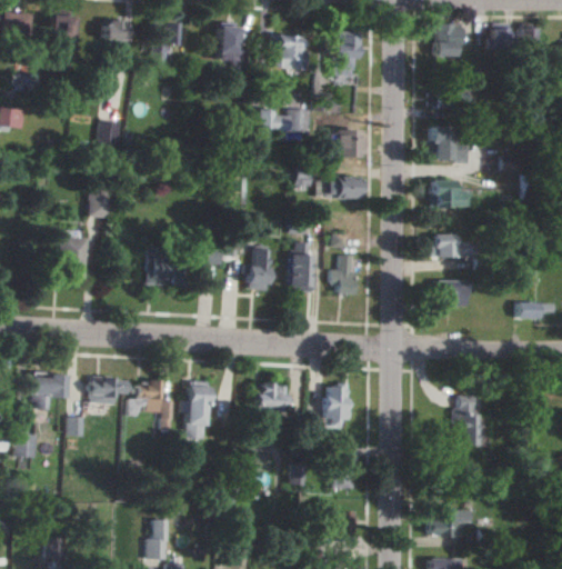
[(71,10),(49,9),(48,41),(76,42),(76,28),(70,28),(71,10)]
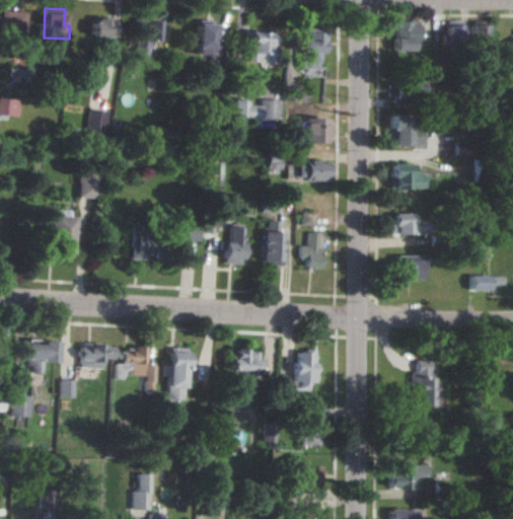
[(28,11),(3,10),(3,30),(28,31),(28,11)]
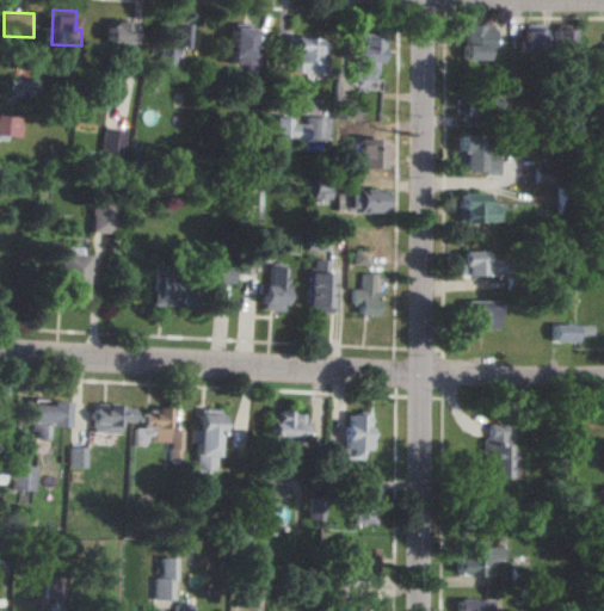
[(135,23),(111,23),(110,50),(118,50),(118,60),(135,60),(135,23)]
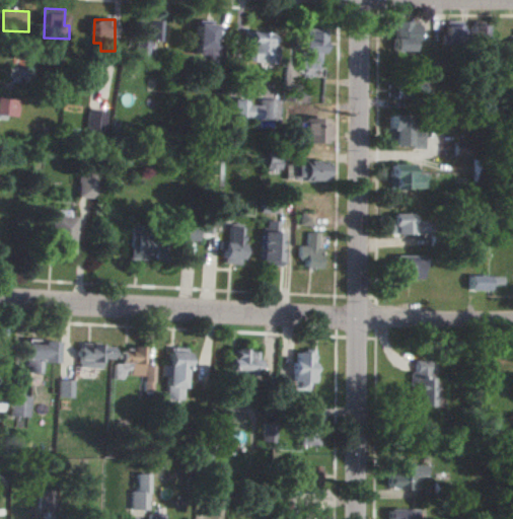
[(162,20),(139,19),(138,55),(150,55),(150,41),(162,42),(162,20)]
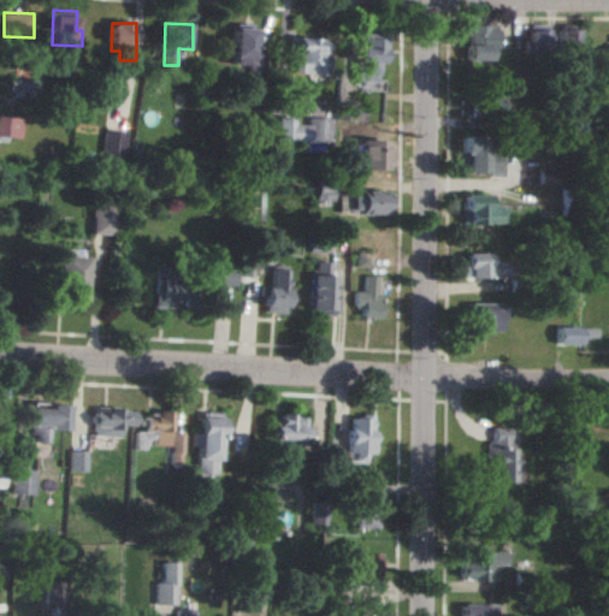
[(252,73),(265,73),(265,53),(255,53),(255,25),(235,25),(234,65),(252,65),(252,73)]
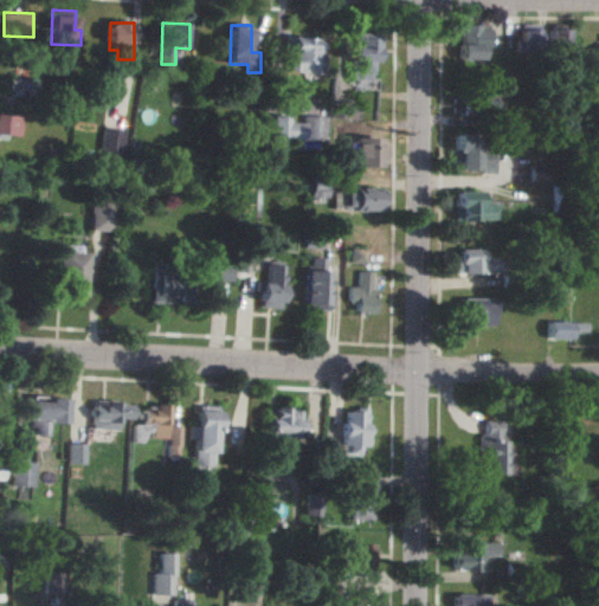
[(491,60),(493,25),(464,25),(464,59),(491,60)]
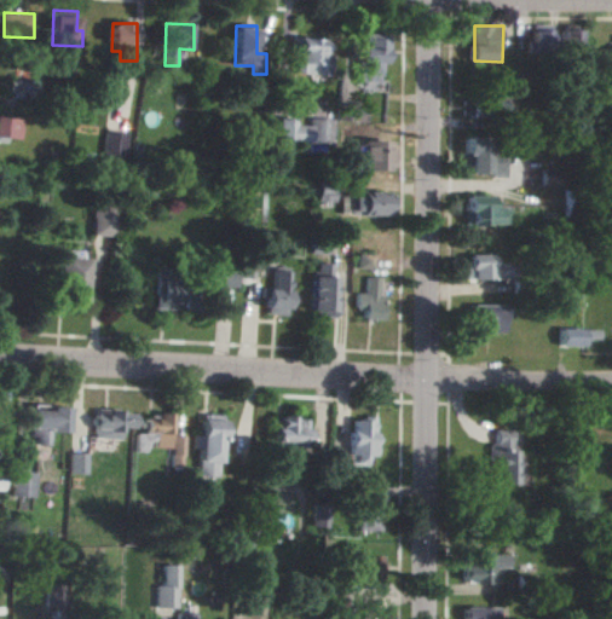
[(554,25),(533,25),(533,53),(554,55),(554,25)]
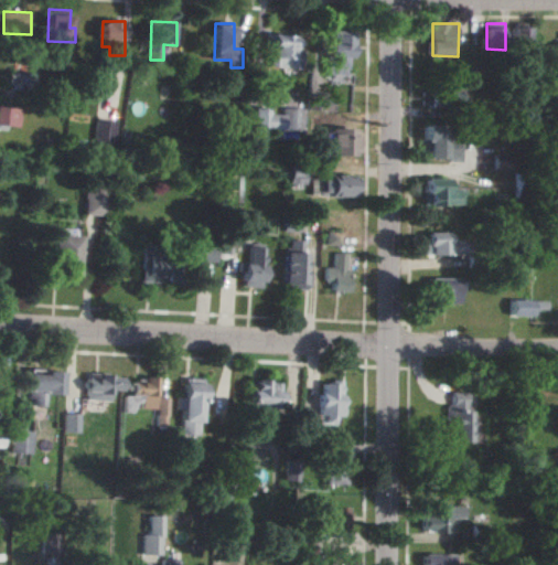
[(532,23),(515,23),(515,44),(530,44),(532,23)]
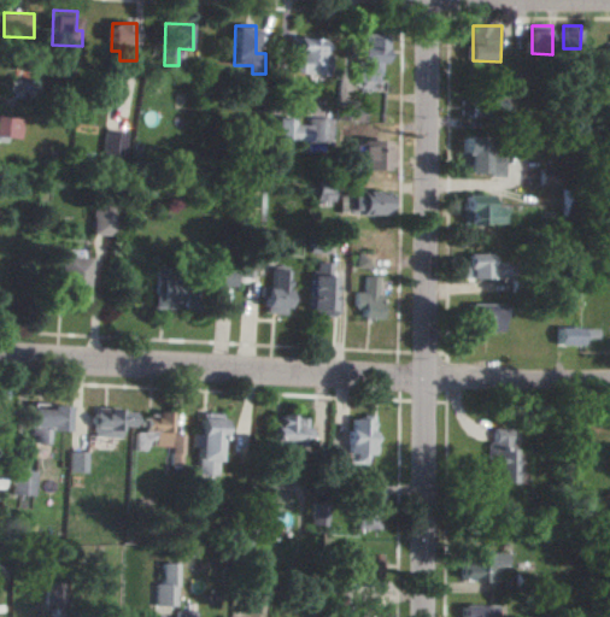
[(359,31),(358,87),(382,88),(385,33),(359,31)]
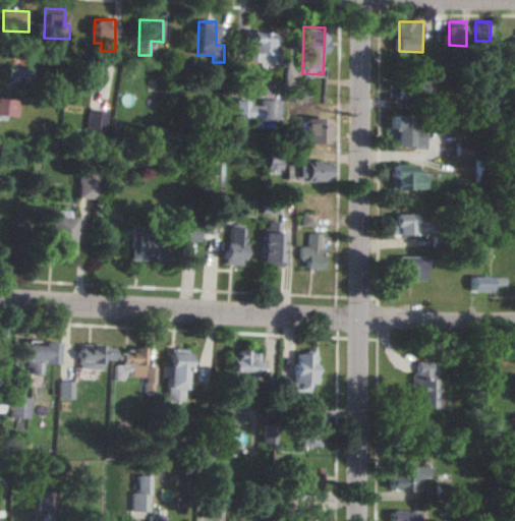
[(251,62),(280,63),(281,42),(275,42),(276,33),(252,32),(251,62)]
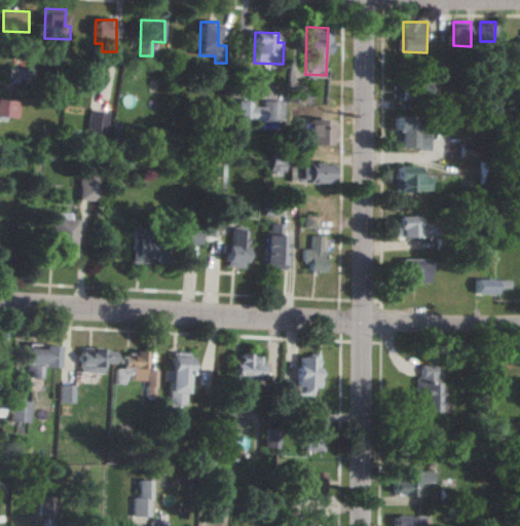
[(404,101),(435,102),(435,82),(404,82),(404,101)]
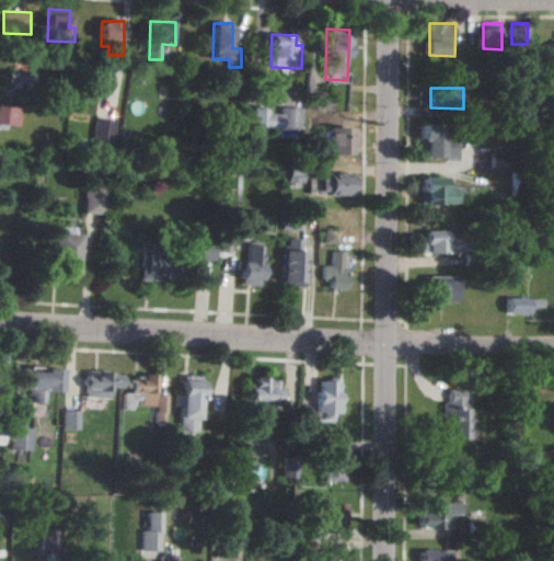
[(336,104),(335,93),(323,93),(323,104),(336,104)]
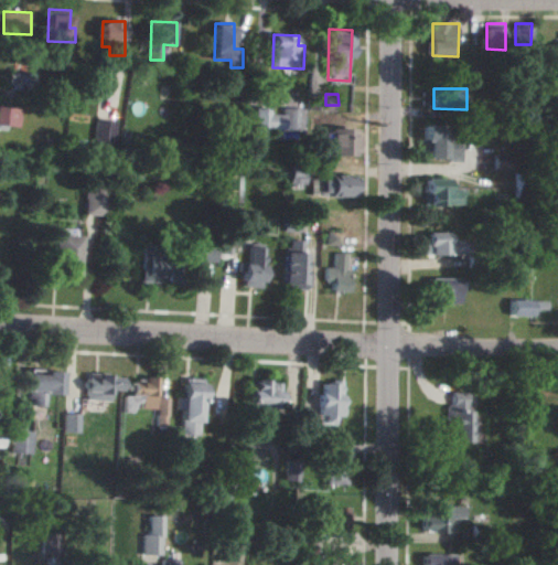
[(23,127),(24,107),(0,106),(0,129),(11,130),(11,127),(23,127)]
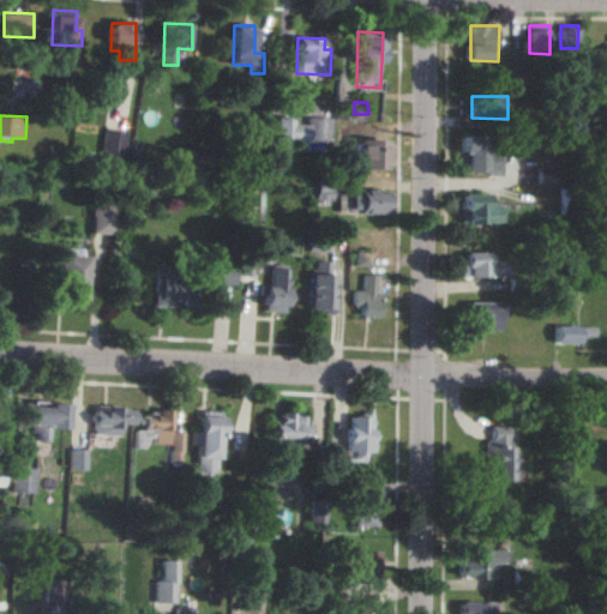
[(277,140),(295,140),(295,150),(330,150),(330,118),(311,118),(310,125),(294,125),(294,118),(278,118),(277,140)]
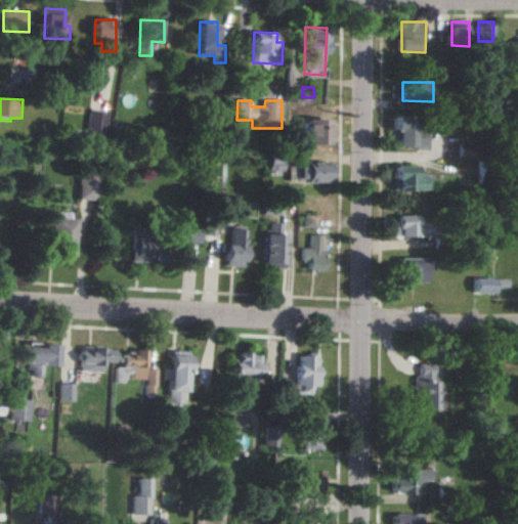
[(111,112),(91,111),(91,135),(110,135),(111,112)]
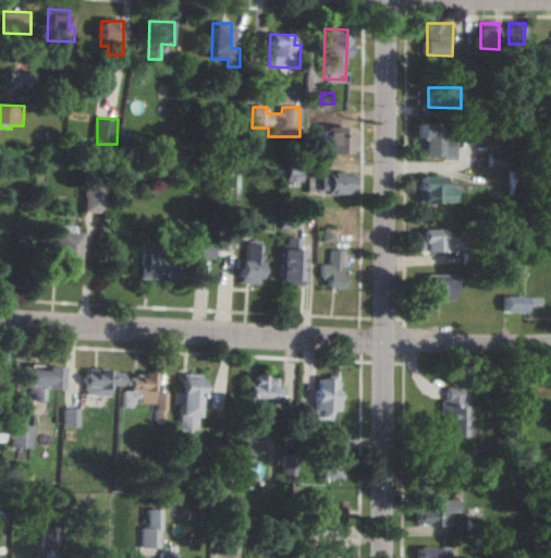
[(425,157),(456,158),(457,124),(421,123),(420,142),(425,142),(425,157)]
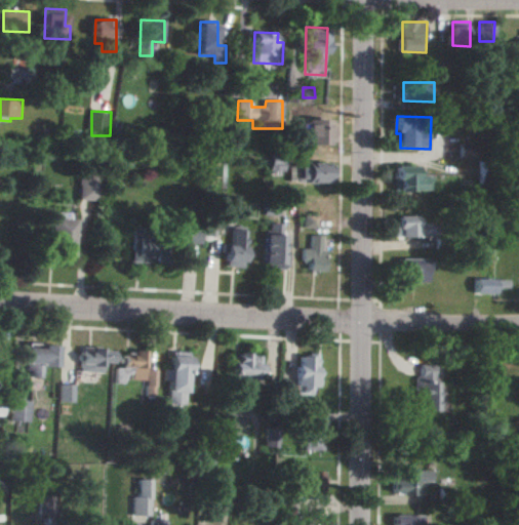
[(304,148),(329,148),(328,121),(309,121),(309,135),(304,135),(304,148)]
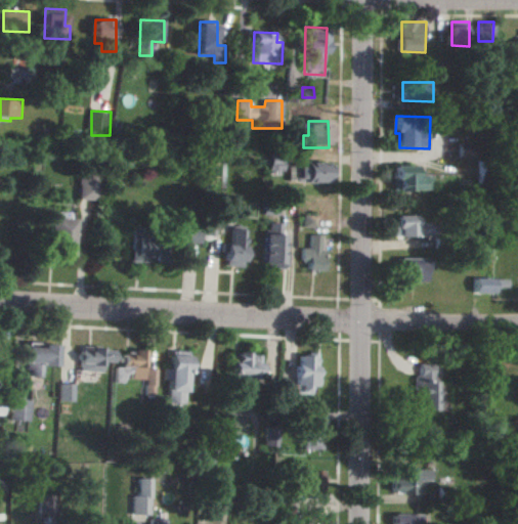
[(337,164),(297,163),(297,180),(336,181),(337,164)]
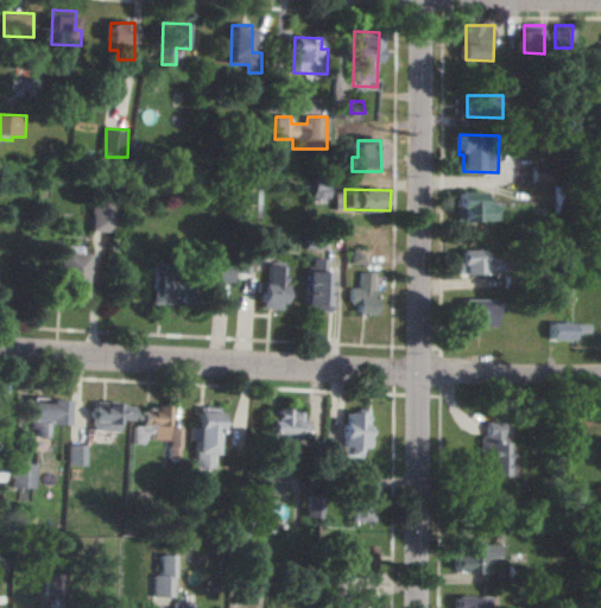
[(504,221),(504,202),(484,202),(484,192),(460,192),(460,209),(463,209),(463,221),(504,221)]
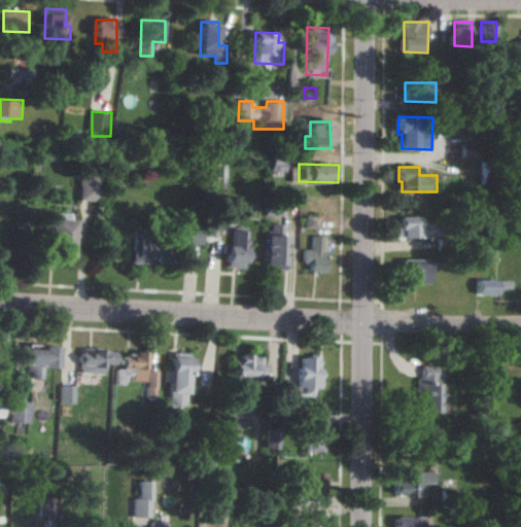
[(100,176),(81,176),(82,201),(101,201),(100,176)]
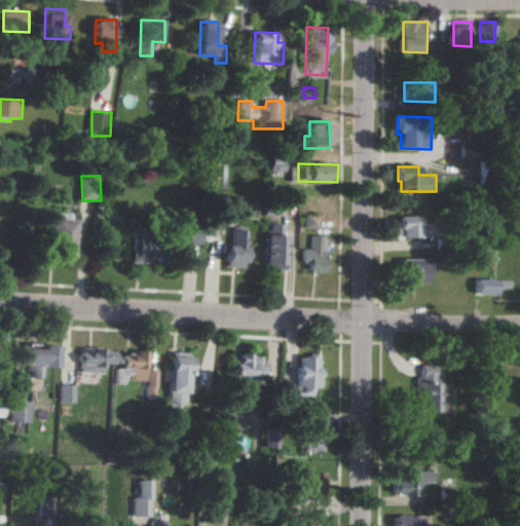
[(421,217),(400,217),(400,237),(439,237),(439,223),(421,224),(421,217)]
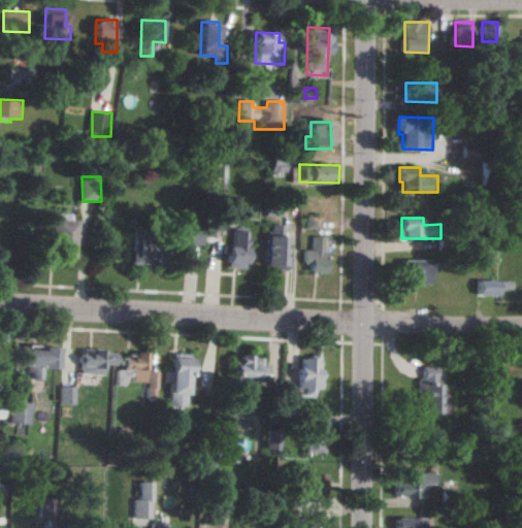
[(76,221),(53,220),(52,257),(75,258),(76,221)]
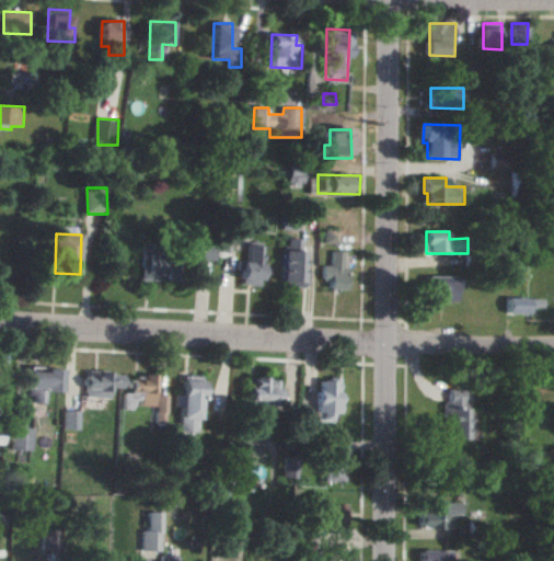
[(306,287),(308,239),(286,239),(285,287),(306,287)]
